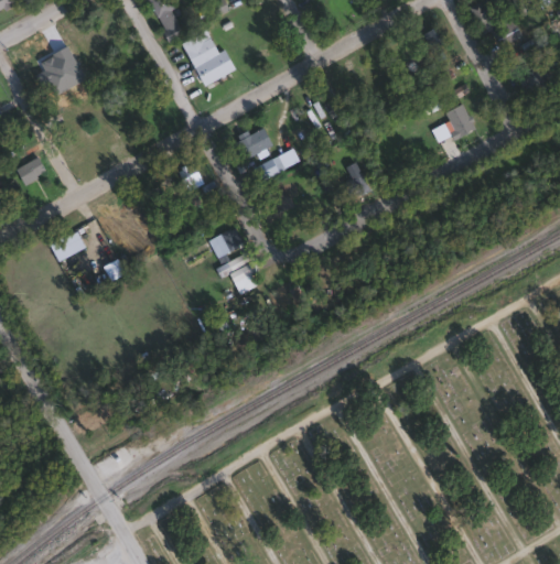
[(0,0),(0,9),(18,1),(17,0),(0,0)]
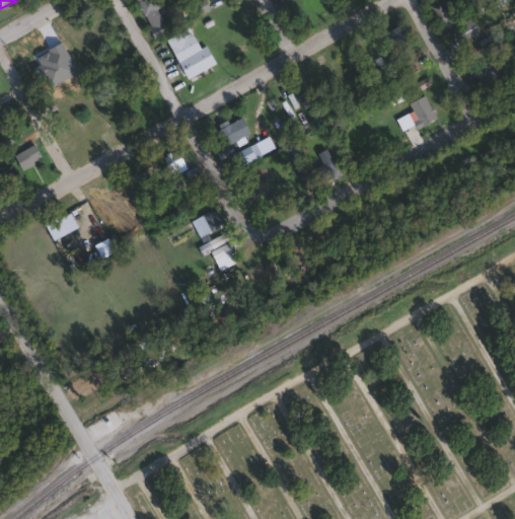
[(138,0),(158,0),(161,6),(159,7),(168,32),(153,39),(138,0)]
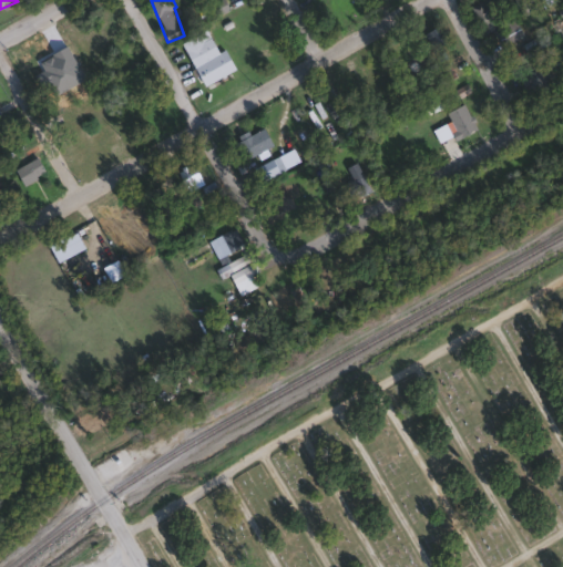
[(507,0),(511,6),(501,11),(505,18),(490,28),(477,4),(483,0),(507,0)]
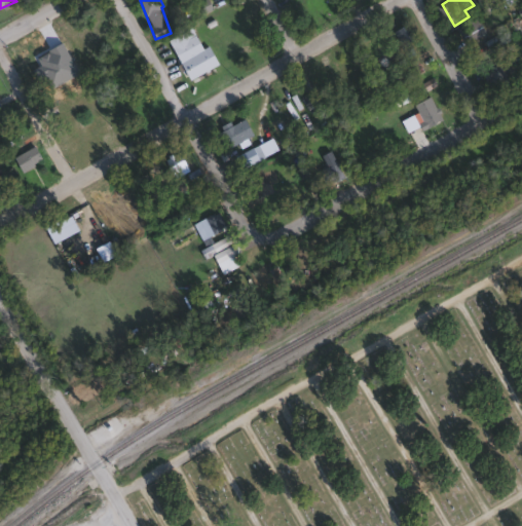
[(487,14),(479,0),(514,0),(515,1),(507,5),(507,4),(487,14)]
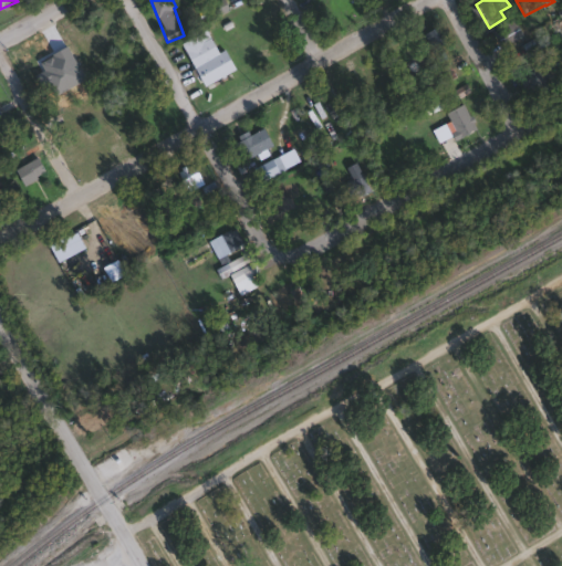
[(447,49),(438,54),(425,34),(434,28),(447,49)]
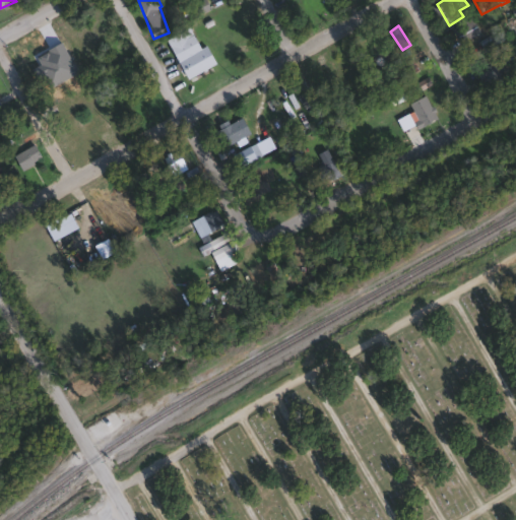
[(186,78),(169,39),(184,31),(186,38),(194,34),(201,49),(208,45),(216,64),(186,78)]
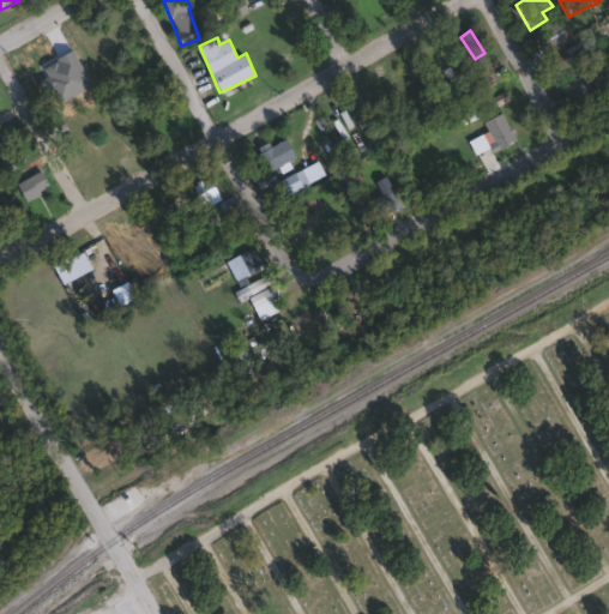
[(570,49),(589,41),(594,52),(574,60),(570,49)]
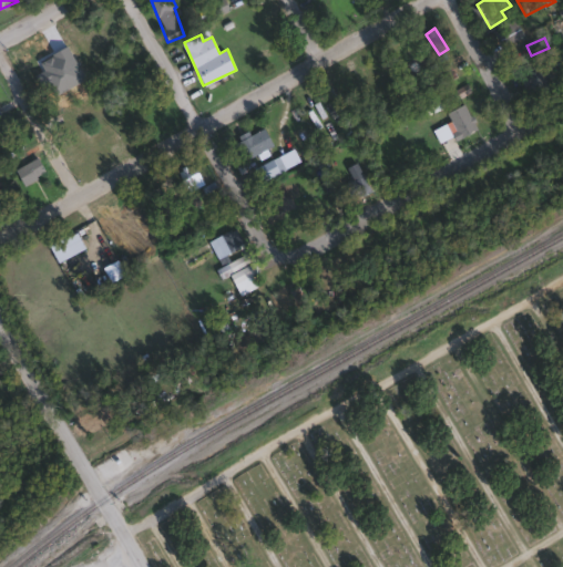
[(275,145),(248,160),(239,142),(265,127),(275,145)]
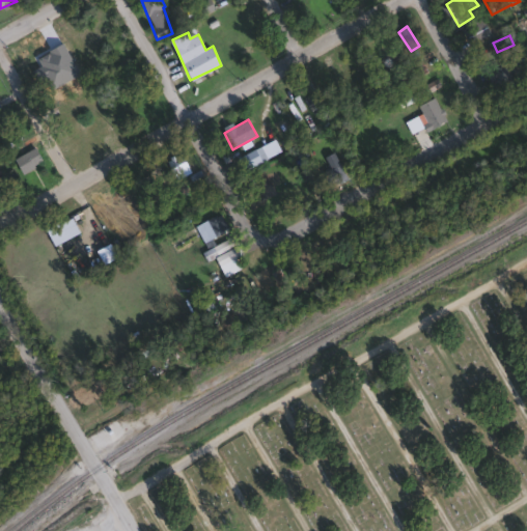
[(282,151),(246,170),(240,158),(276,139),(282,151)]
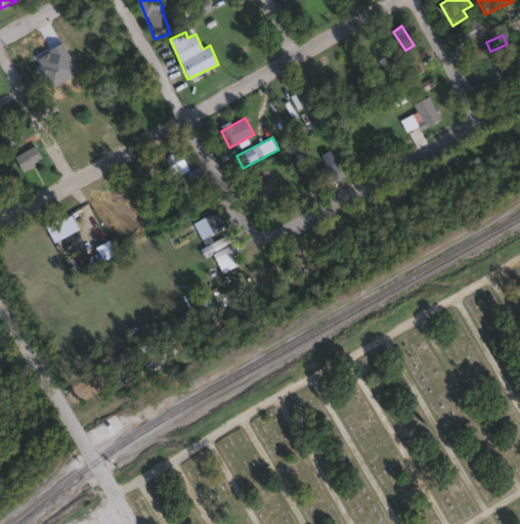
[(14,158),(35,145),(43,160),(23,171),(14,158)]
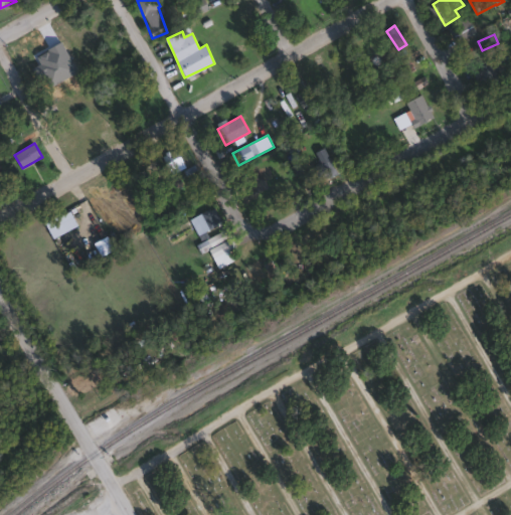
[(187,167),(170,177),(159,158),(175,148),(187,167)]
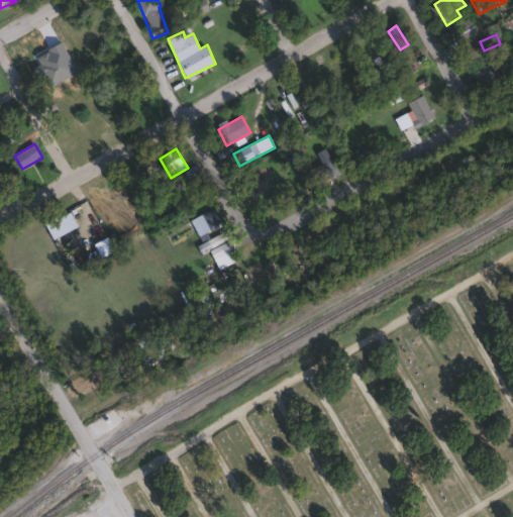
[(320,166),(332,160),(339,173),(328,179),(320,166)]
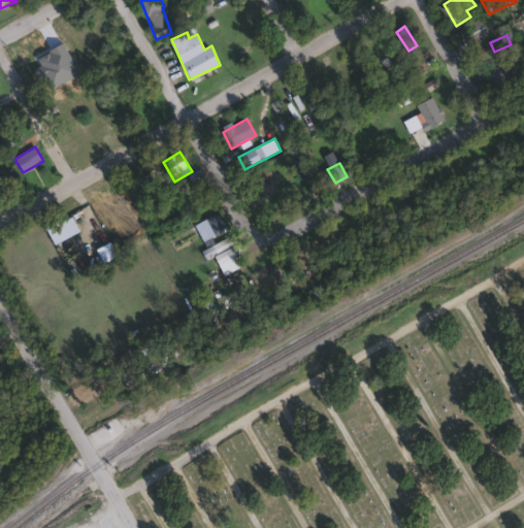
[(226,230),(205,241),(196,225),(217,213),(226,230)]
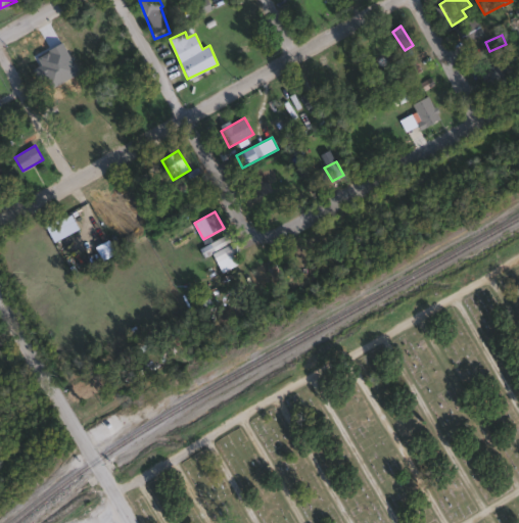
[(207,245),(230,232),(240,248),(232,253),(238,264),(224,272),(207,245)]
